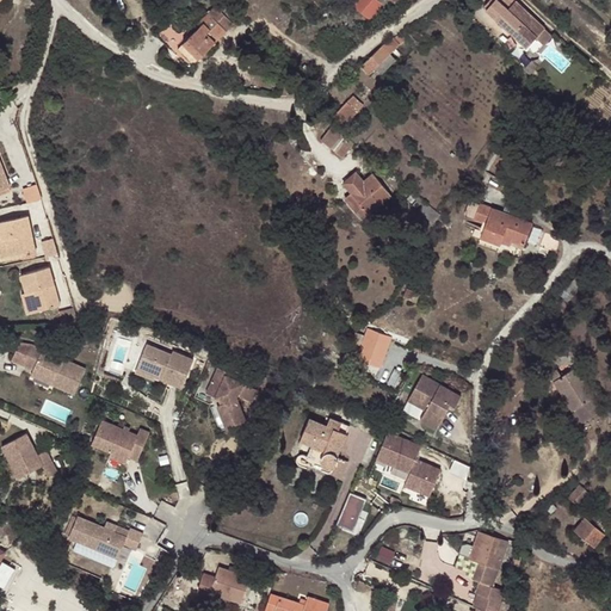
[(352,0),(365,14),(372,8),(365,0),(352,0)]
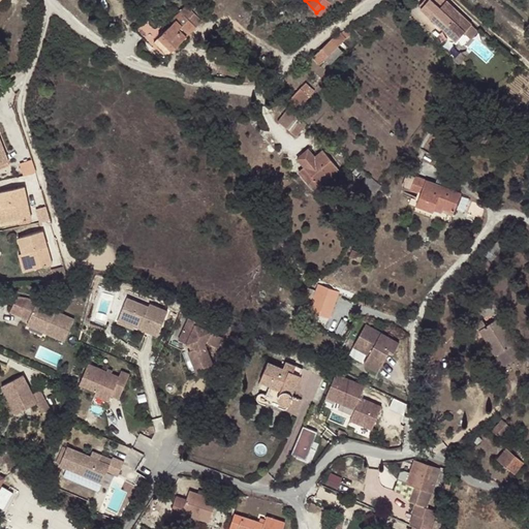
[(444,5),(429,22),(454,45),(462,37),(469,29),(444,5)]
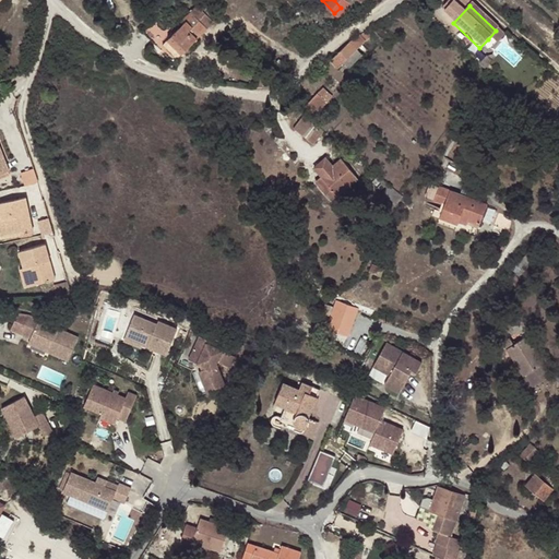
[(168,21),(150,39),(158,48),(162,44),(166,40),(180,55),(206,27),(189,11),(180,21),(182,24),(177,30),(168,21)]
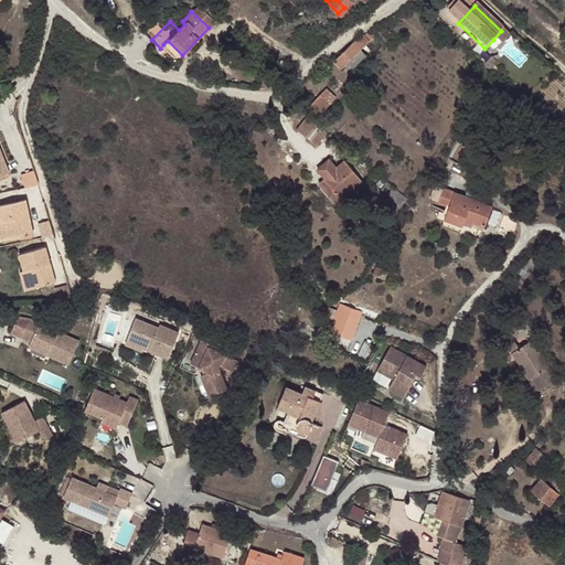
[(145,32),(151,40),(170,21),(162,14),(145,32)]
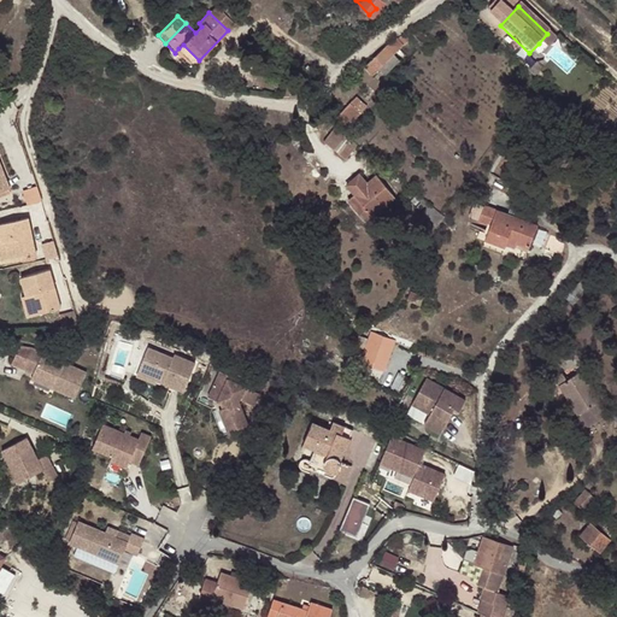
[(364,65),(372,74),(401,43),(407,39),(403,33),(397,37),(395,37),(383,45),(364,65)]
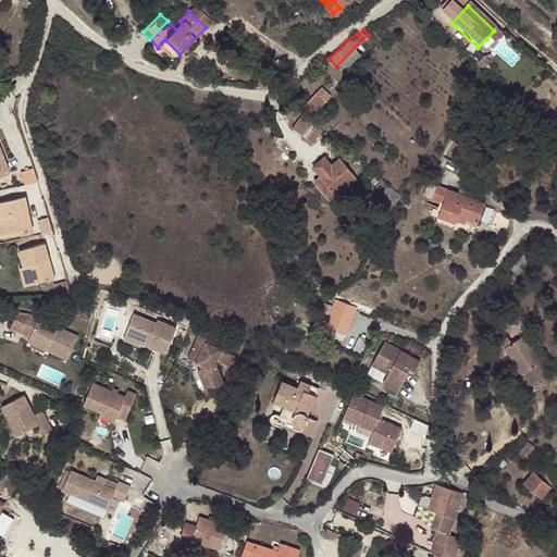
[(502,37),(494,31),(486,39),(494,46),(502,37)]
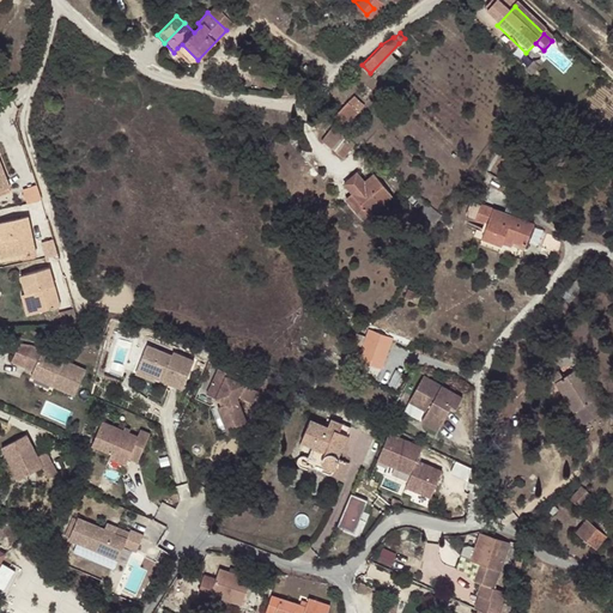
[(194,64),(198,60),(182,44),(177,48),(194,64)]
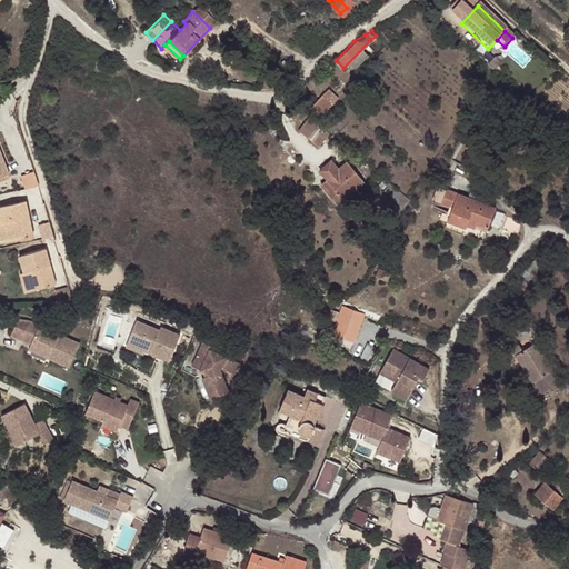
[(327,100),(330,103),(336,97),(327,88),(311,102),(316,108),(318,105),(320,107),(327,100)]
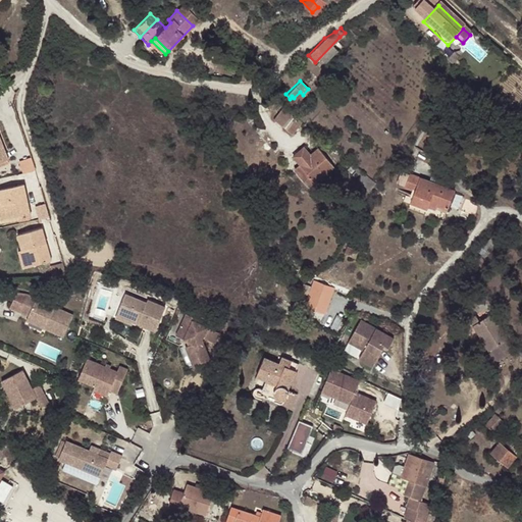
[(295,115),(284,106),(274,118),(284,127),(294,116),(295,115)]
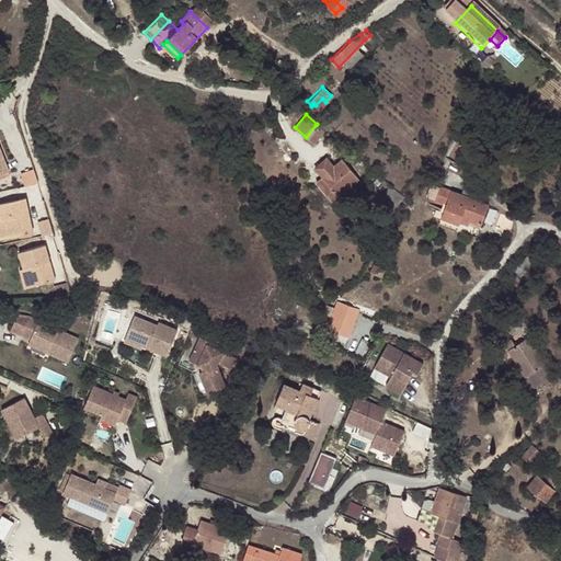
[(324,133),(316,125),(306,137),(315,145),(324,133)]
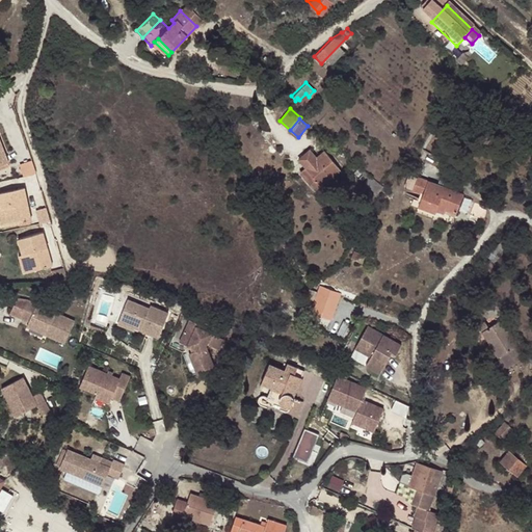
[(309,166),(304,169),(300,175),(311,185),(316,180),(322,186),(340,167),(322,151),(315,159),(309,152),(301,159),(309,166)]
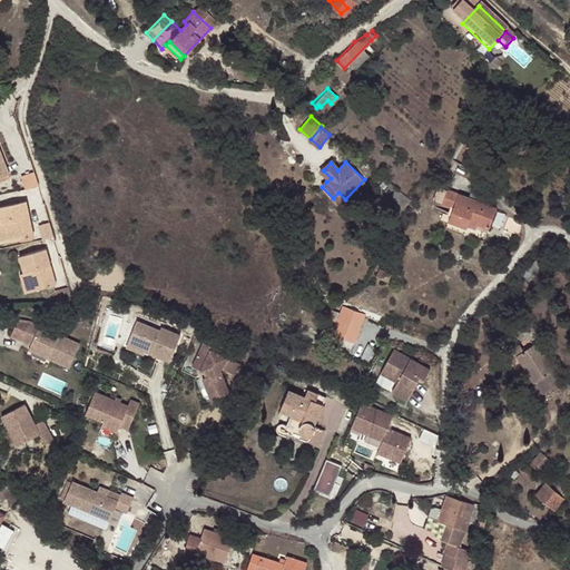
[(23,175),(27,188),(40,184),(36,170),(23,175)]
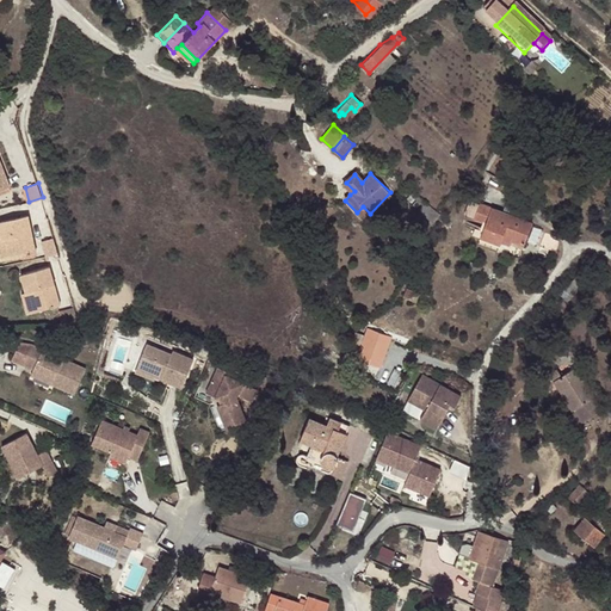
[(341,187),(350,195),(355,191),(346,183),(341,187)]
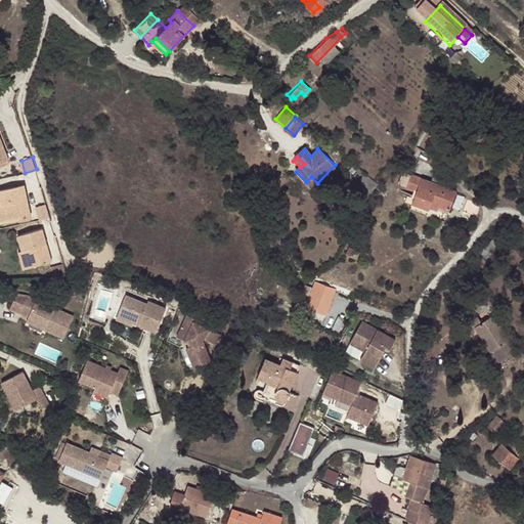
[(397,184),(406,187),(410,174),(402,171),(397,184)]
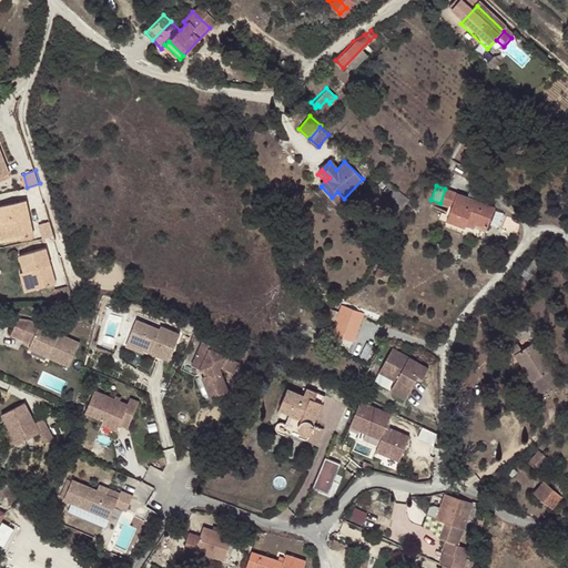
[(445,189),(440,203),(450,206),(448,212),(442,210),(439,216),(446,219),(446,220),(466,226),(468,219),(487,225),(488,225),(495,204),(483,201),(467,195),(445,189)]
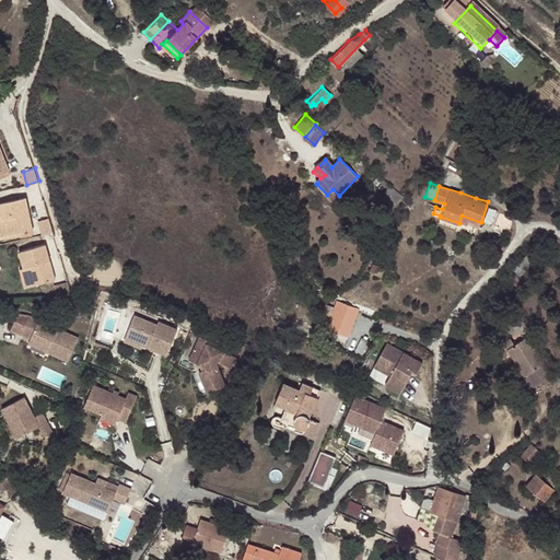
[(463,186),(461,193),(476,198),(478,191),(463,186)]
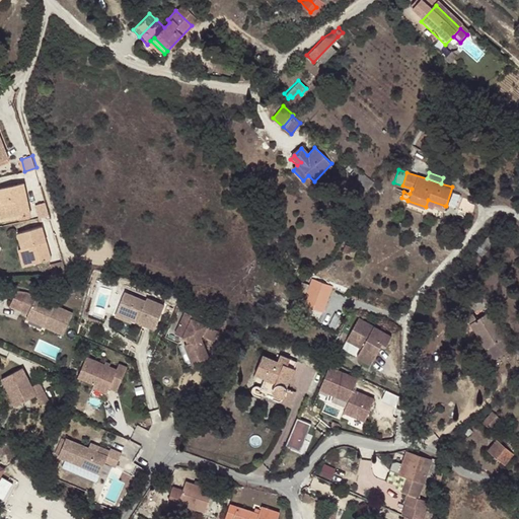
[(0,204),(2,204),(6,221),(29,216),(22,184),(0,190),(0,204)]
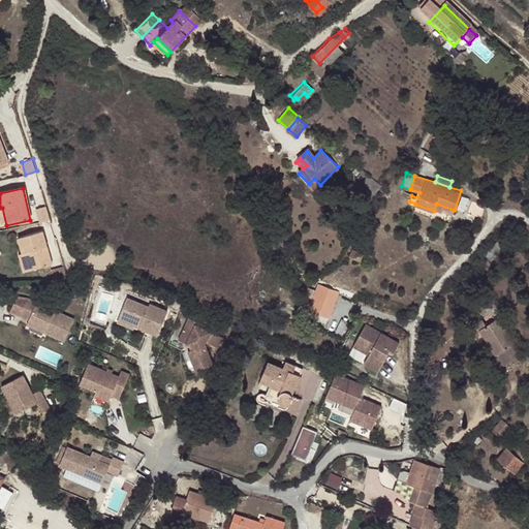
[(436,204),(434,211),(439,213),(440,210),(452,214),(454,210),(436,204)]
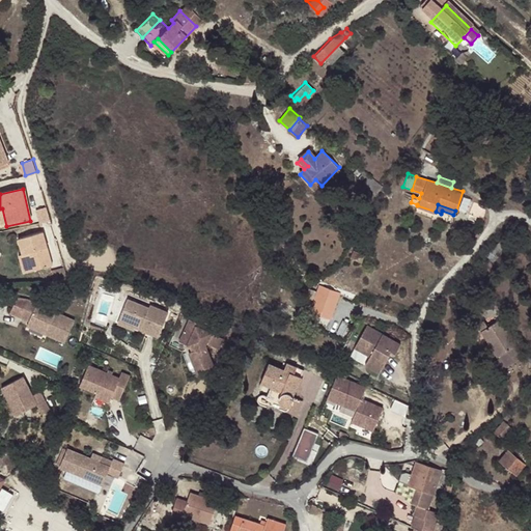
[(34,213),(38,225),(49,223),(45,210),(34,213)]
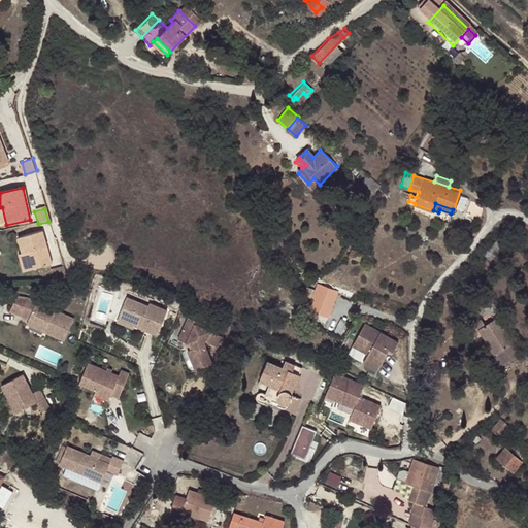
[(22,253),(26,269),(47,264),(40,232),(15,237),(19,253),(22,253)]
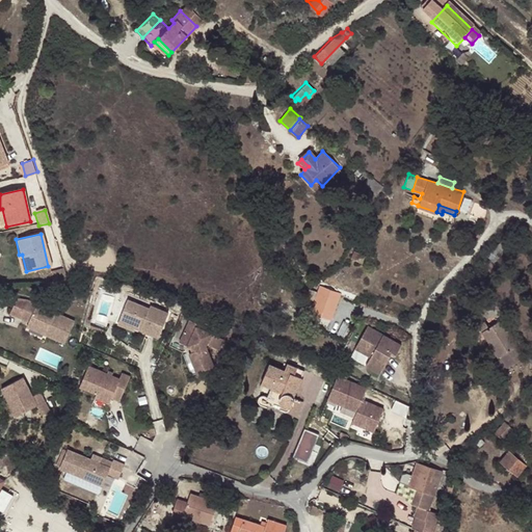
[(19,273),(26,271),(22,255),(19,255),(15,256),(19,273)]
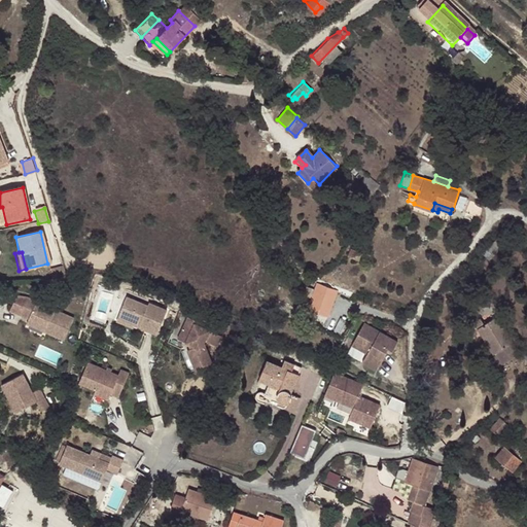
[(51,271),(53,285),(69,285),(67,279),(64,268),(51,271)]
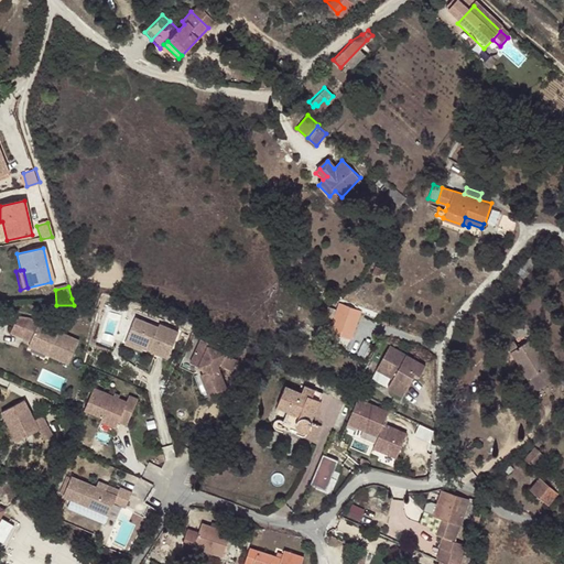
[(338,303),(336,310),(327,331),(348,338),(357,313),(358,312),(339,304),(338,303)]
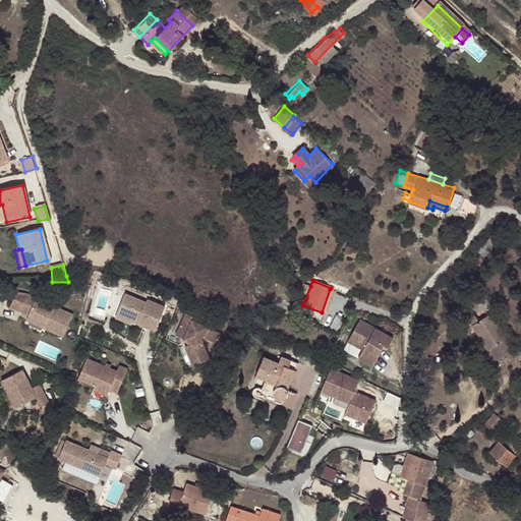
[(72,312),(26,292),(19,309),(27,313),(46,322),(45,327),(63,335),(72,312)]
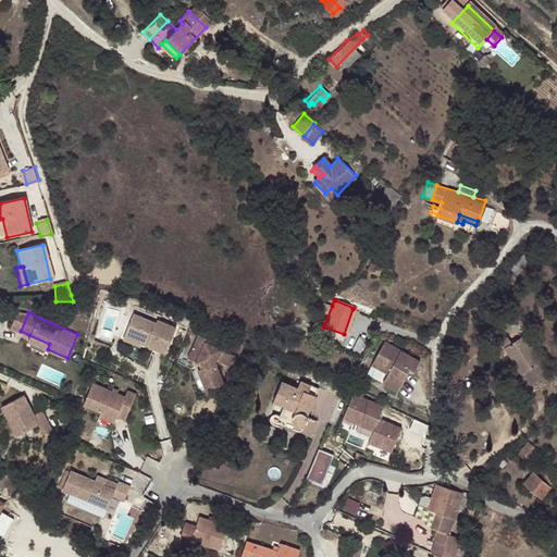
[(132,312),(123,331),(146,341),(145,344),(163,351),(174,326),(156,318),(153,321),(132,312)]
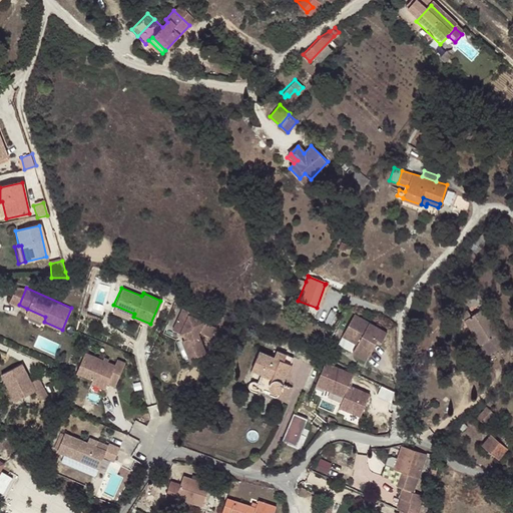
[(281,304),(279,309),(285,312),(287,306),(281,304)]
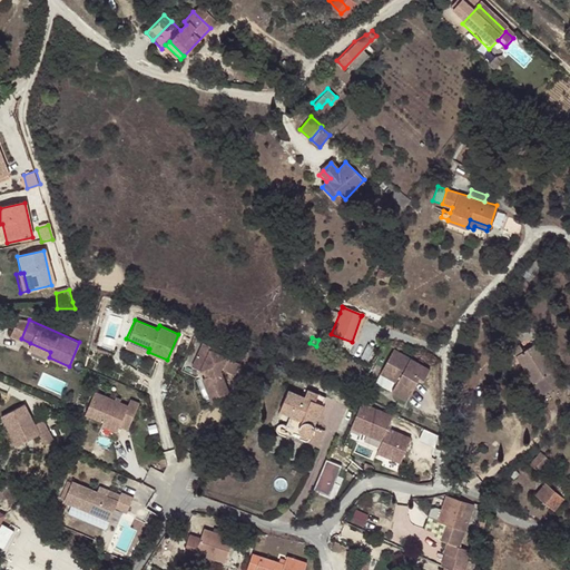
[(126,338),(124,345),(141,353),(143,350),(148,352),(149,349),(126,338)]
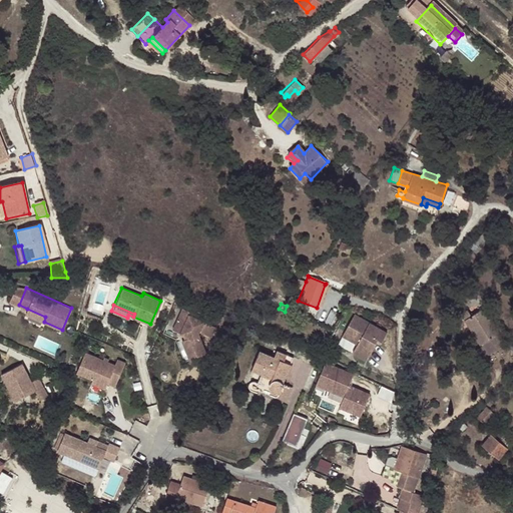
[(27,309),(25,313),(44,322),(45,317),(27,309)]
